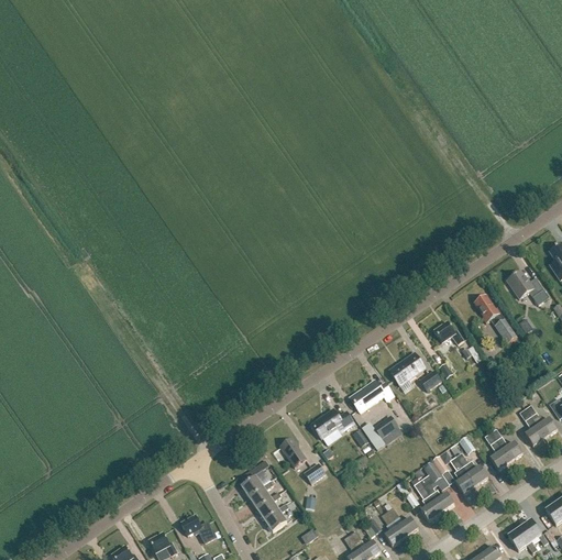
[(560,281),(561,278),(561,244),(561,243),(549,252),(555,261),(549,265),(560,281)]
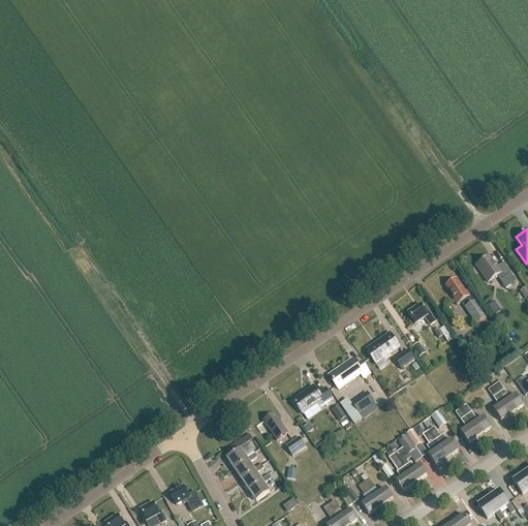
[(515,280),(502,261),(495,266),(488,254),(484,257),(483,257),(480,258),(480,259),(475,264),(487,280),(496,274),(504,287),(515,280)]
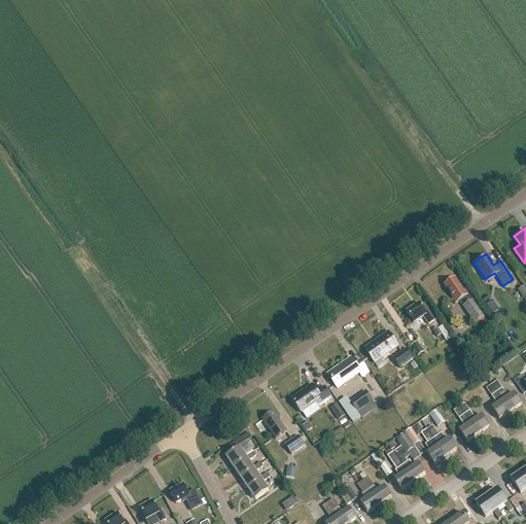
[(451,298),(454,302),(460,298),(464,304),(462,305),(475,321),(483,315),(471,299),(467,293),(467,292),(464,288),(462,289),(454,276),(443,283),(452,297),(451,298)]
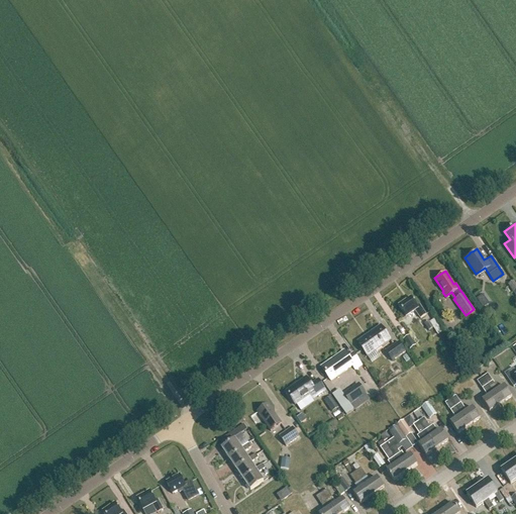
[(409,295),(397,304),(405,315),(414,308),(419,316),(425,312),(418,303),(416,304),(409,295)]
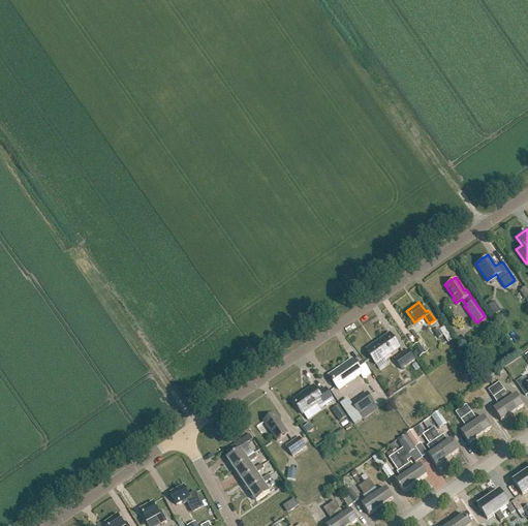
[(490,327),(485,319),(478,325),(484,332),(490,327)]
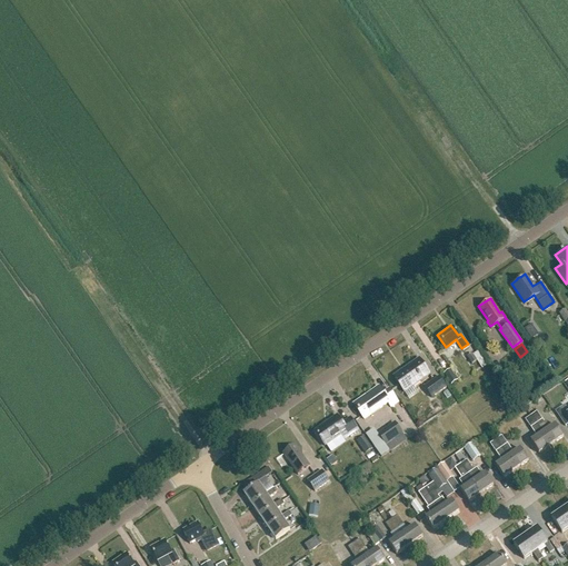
[(467,354),(475,365),(480,361),(477,357),(477,358),(471,350),(467,354)]
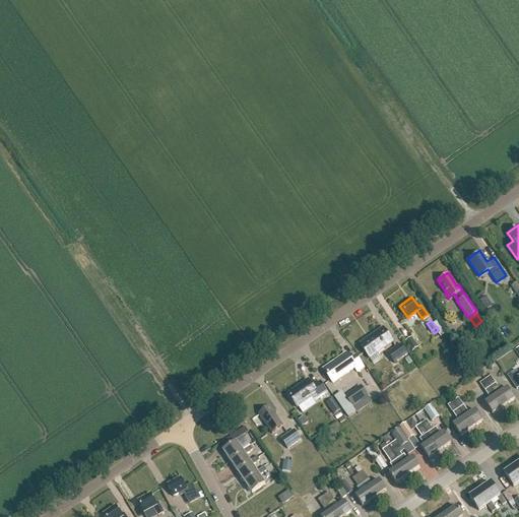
[(361,342),(369,356),(392,339),(382,325),(369,334),(370,336),(361,342)]
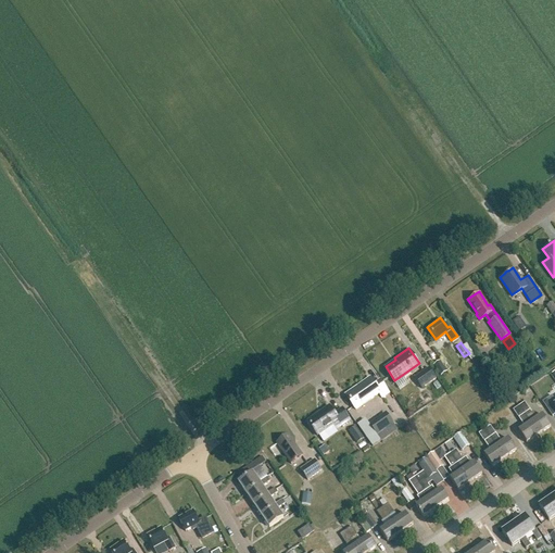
[(440,357),(433,362),(441,373),(448,368),(440,357)]
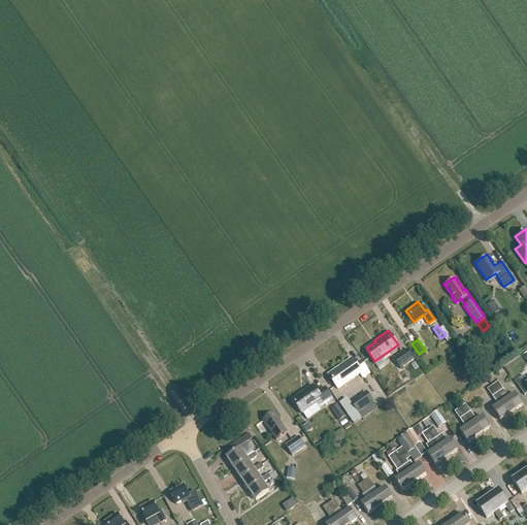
[(393,357),(400,367),(414,357),(406,347),(393,357)]
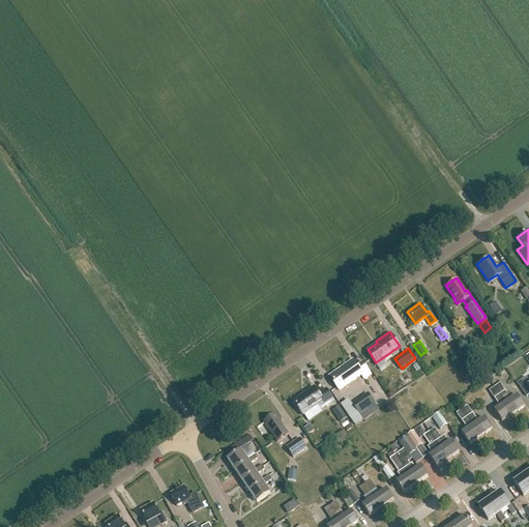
[(328,374),(339,388),(360,373),(363,377),(370,372),(361,359),(356,363),(352,357),(328,374)]
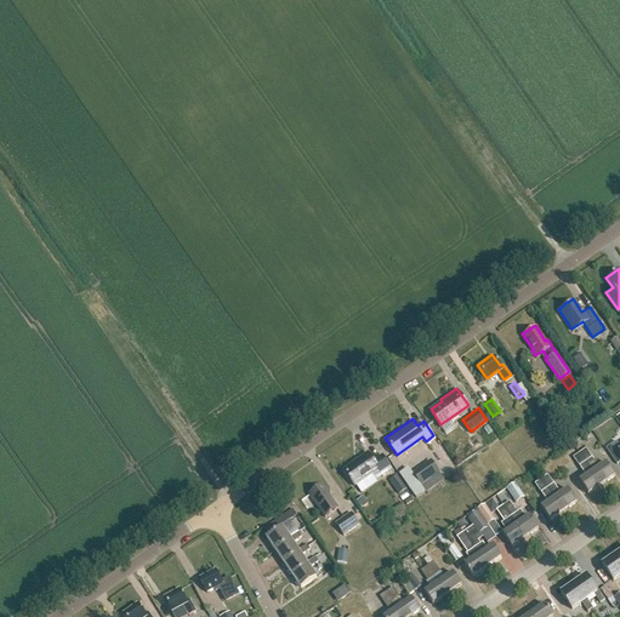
[(619,458),(619,445),(615,439),(604,446),(615,462),(619,458)]
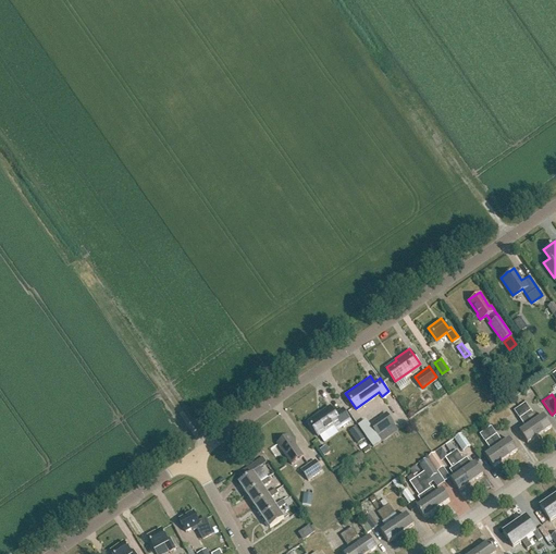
[(350,417),(342,405),(334,411),(329,404),(307,419),(317,434),(333,422),(336,427),(350,417)]
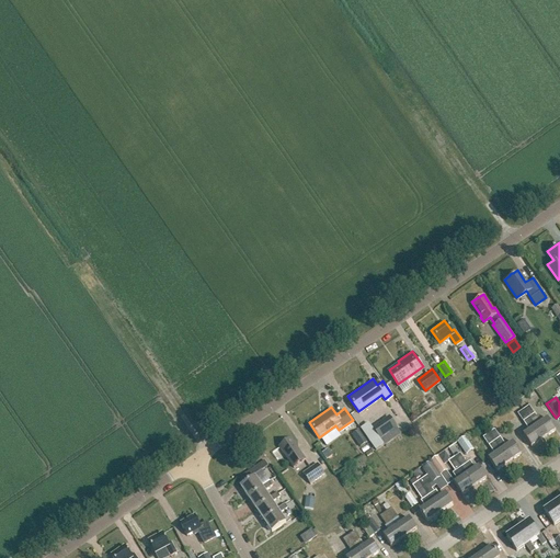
[(373,425),(380,436),(398,424),(390,413),(373,425)]
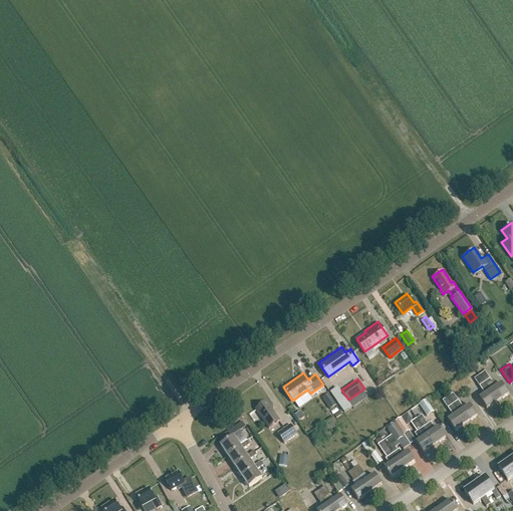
[(343,410),(350,405),(337,385),(329,391),(343,410)]
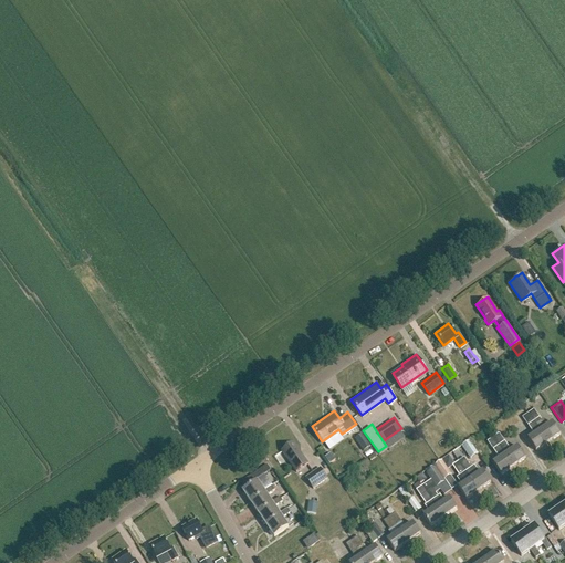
[(370,444),(362,431),(354,436),(363,448),(370,444)]
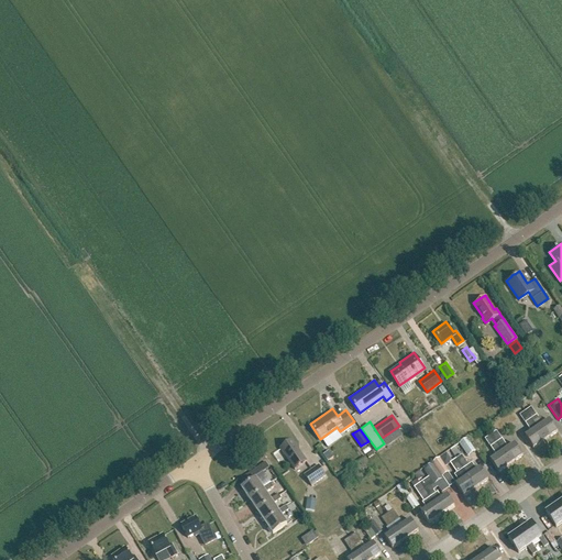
[(477,450),(469,437),(461,442),(469,456),(477,450)]
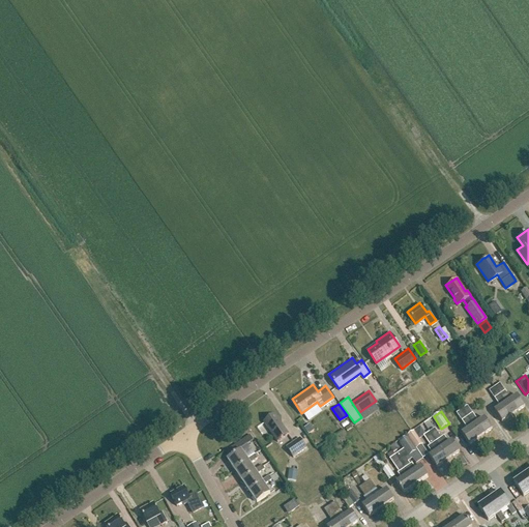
[(288,433),(273,412),(263,420),(276,440),(288,433)]
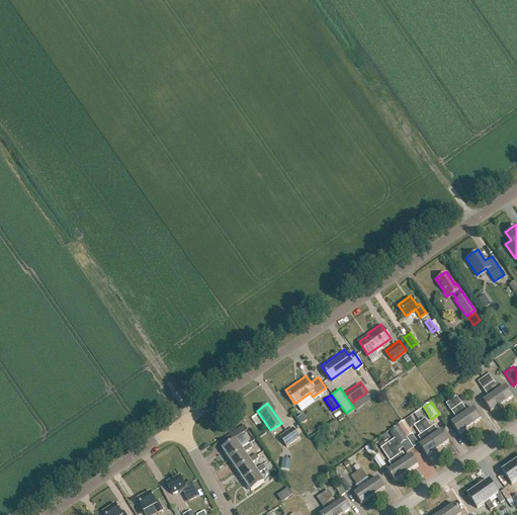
[(400,419),(407,433),(414,429),(407,415),(400,419)]
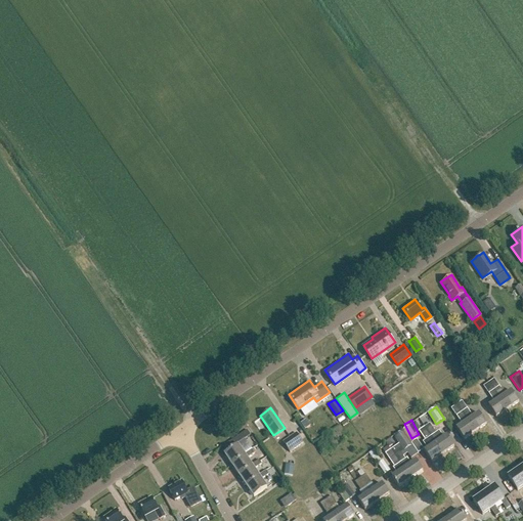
[(423,424),(441,451),(453,444),(445,433),(444,434),(439,428),(436,430),(430,420),(423,424)]
